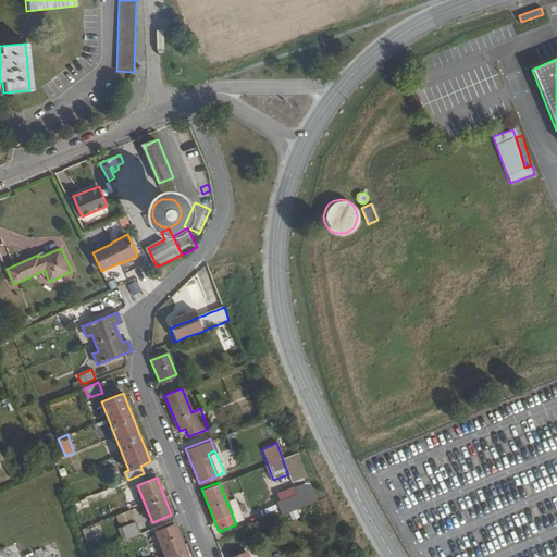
[(277,503),(282,515),(304,507),(298,495),(277,503)]
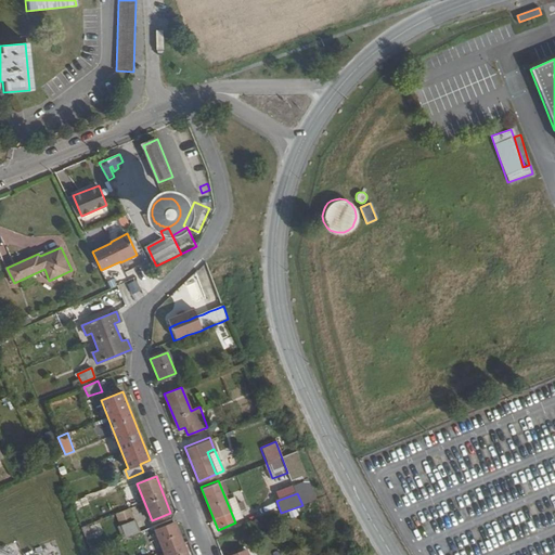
[(86,497),(73,501),(75,508),(88,504),(86,497)]
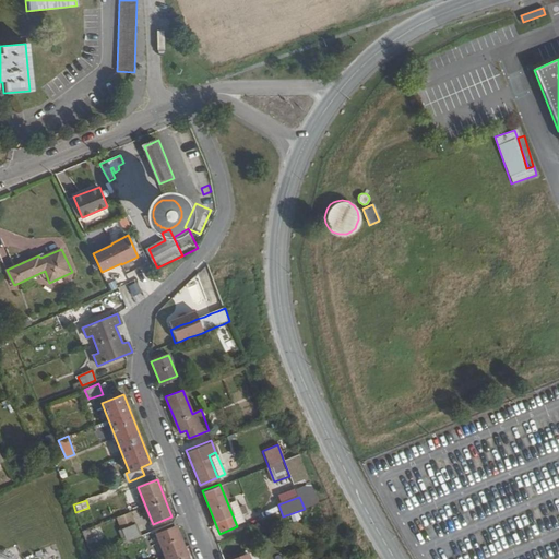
[(116,511),(127,538),(138,534),(127,507),(116,511)]
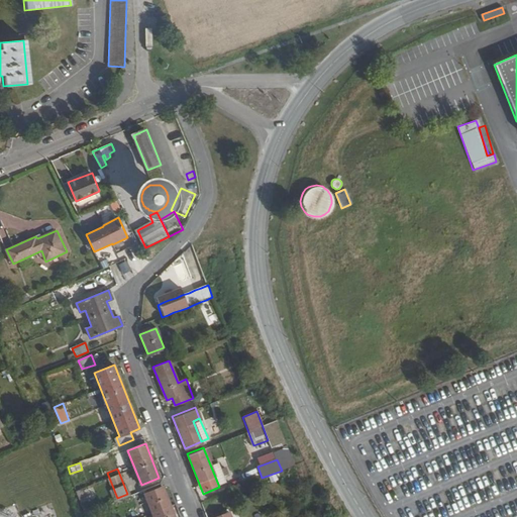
[(145,496),(153,516),(174,516),(164,489),(145,496)]
